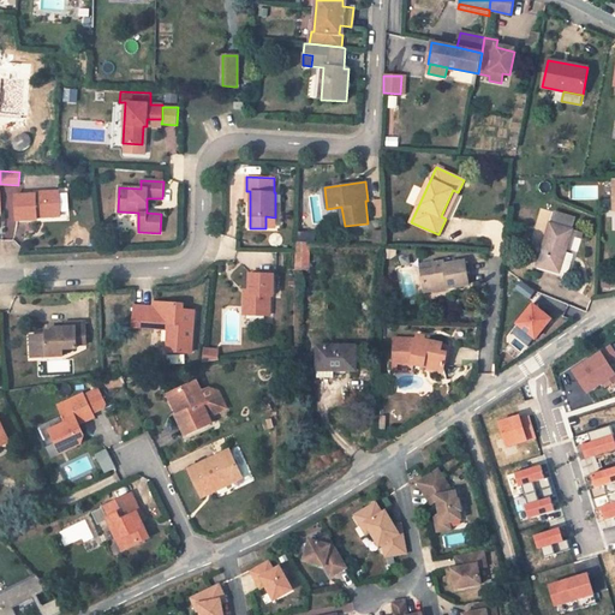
[(446,219),(458,192),(453,190),(441,216),(446,219)]
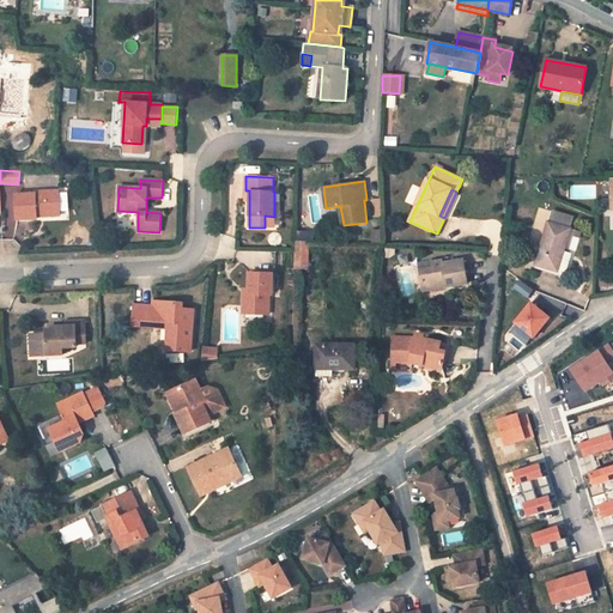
[(59,192),(36,192),(36,194),(16,195),(17,220),(37,219),(37,217),(37,213),(60,212),(59,192)]
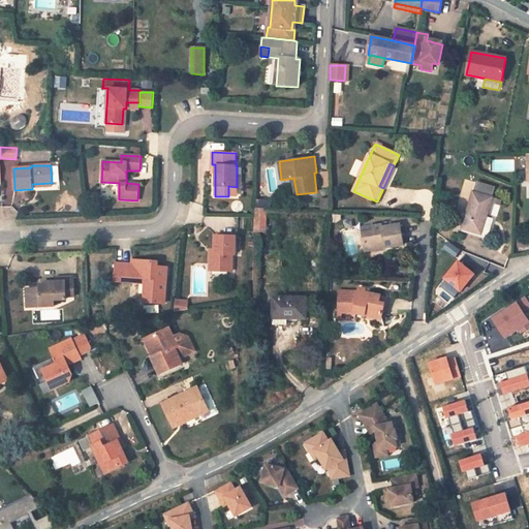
[(495,187),(477,182),(474,192),(492,197),(495,187)]
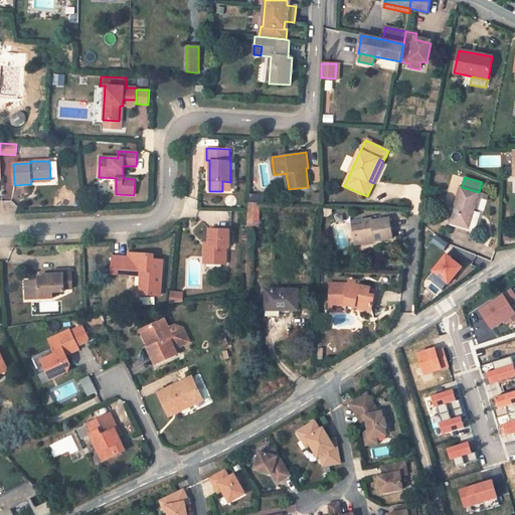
[(462,187),(461,187),(451,222),(468,227),(469,226),(465,225),(470,209),(474,211),(479,192),(462,187)]
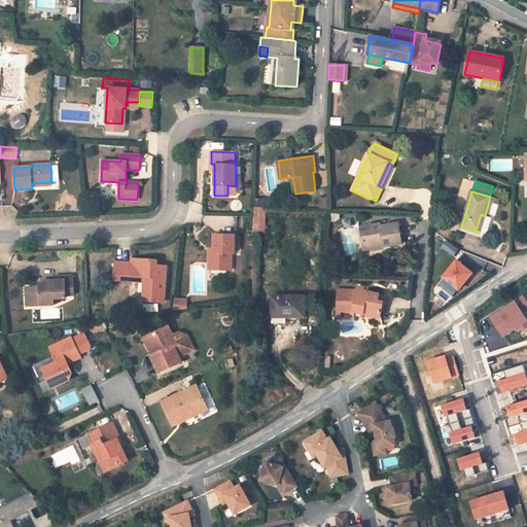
[(264,223),(265,208),(254,207),(253,216),(253,223),(264,223)]
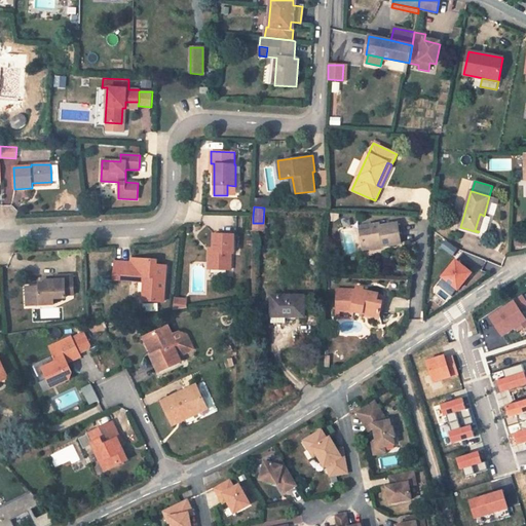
[(484,216),(480,214),(475,230),(479,231),(486,233),(491,218),(484,216)]
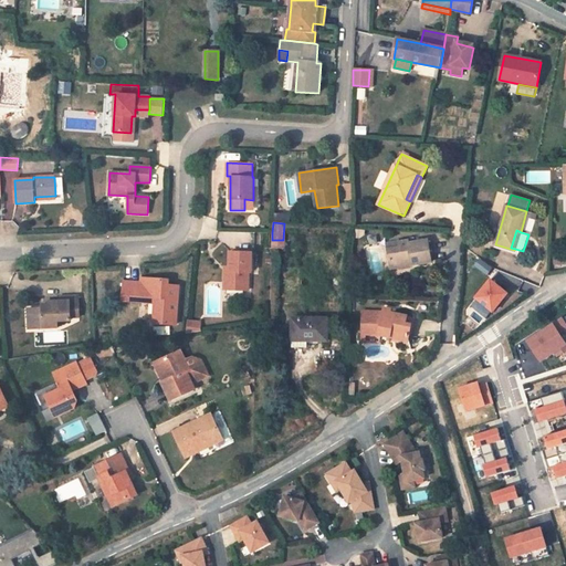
[(432,262),(429,240),(409,243),(409,241),(399,242),(400,248),(388,250),(390,269),(400,268),(399,264),(407,263),(407,266),(432,262)]
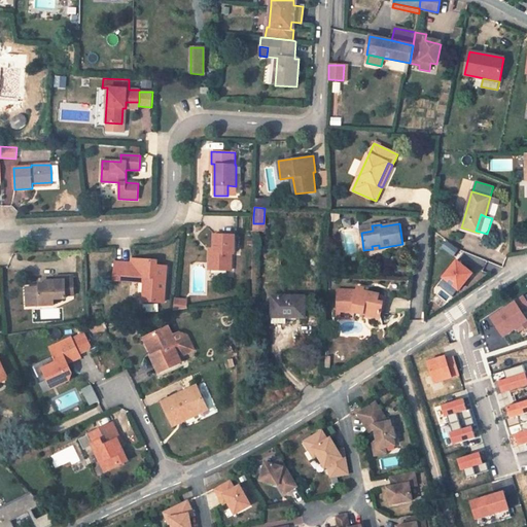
[(235,235),(214,235),(214,248),(214,253),(210,253),(209,270),(231,271),(232,253),(234,253),(235,235)]
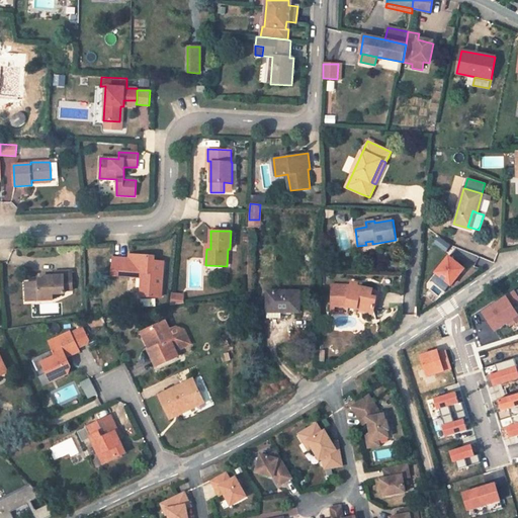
[(161,297),(164,262),(154,261),(154,257),(134,255),(133,272),(142,273),(142,277),(141,295),(161,297)]
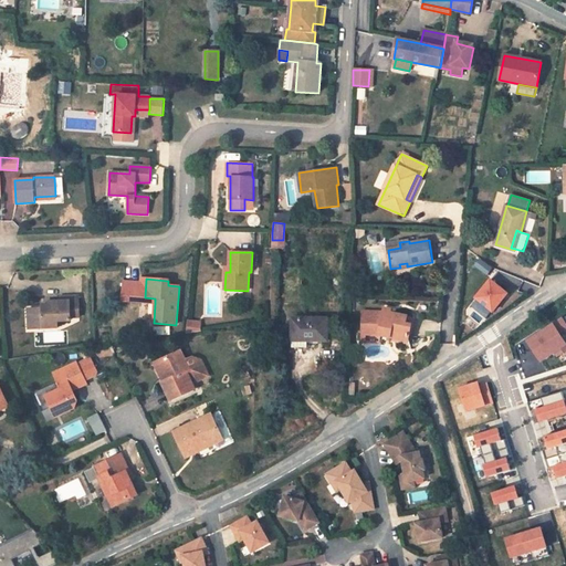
[(477,299),(471,306),(486,318),(492,311),(493,312),(507,294),(491,280),(477,299)]
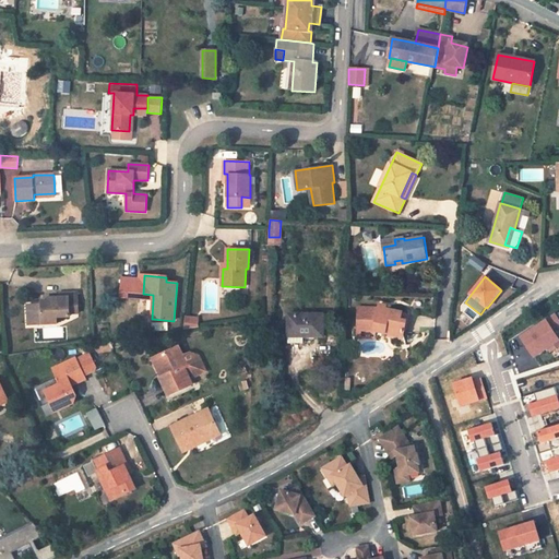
[(141,280),(122,278),(121,297),(139,298),(140,294),(141,280)]
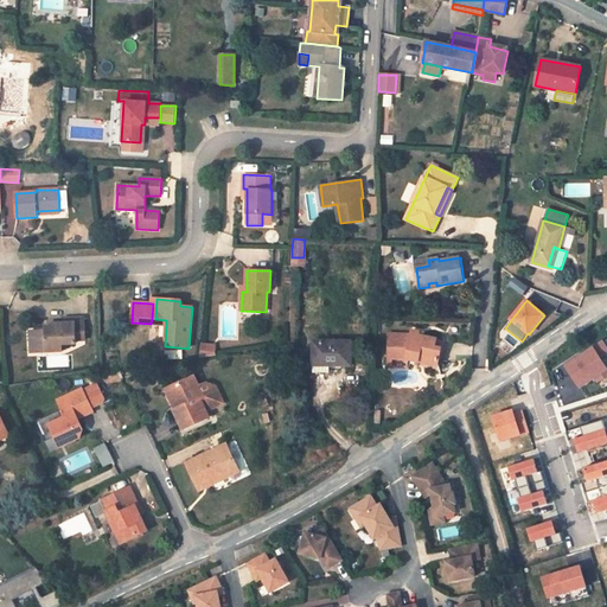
[(84,318),(64,318),(64,324),(55,324),(55,326),(55,331),(45,331),(30,332),(30,346),(46,346),(46,352),(62,351),(62,344),(76,344),(76,340),(85,340),(84,318)]
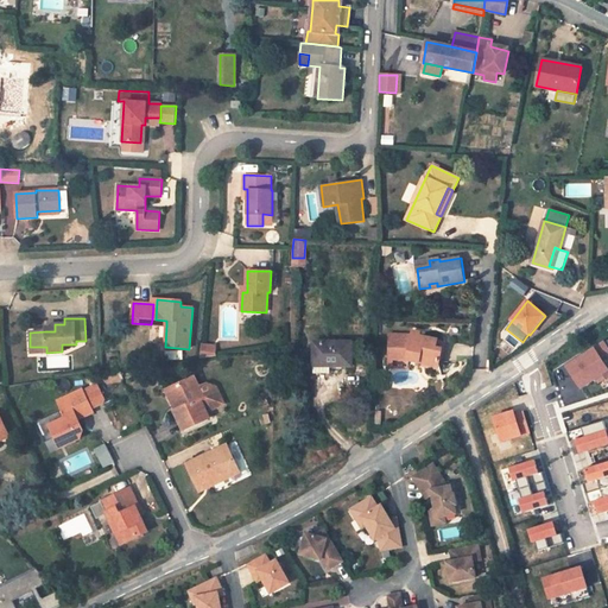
[(420,333),(413,331),(412,335),(390,335),(388,366),(392,367),(393,359),(406,359),(419,361),(419,360),(424,358),(439,361),(442,349),(436,348),(437,340),(425,337),(420,336),(419,336),(420,333)]
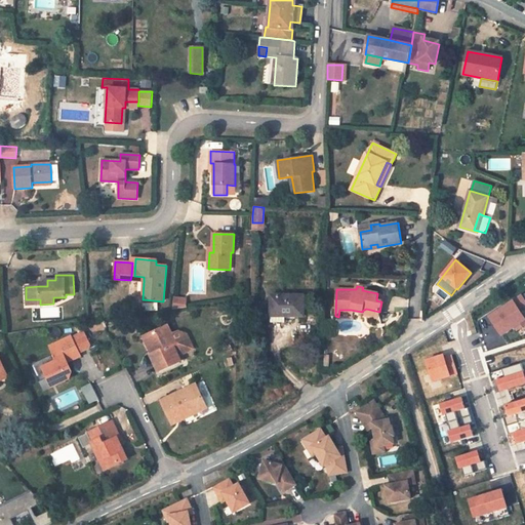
[(524,309),(524,299),(520,293),(486,315),(500,336),(514,328),(516,331),(522,327),(520,323),(524,320),(524,317),(521,312),(524,309)]
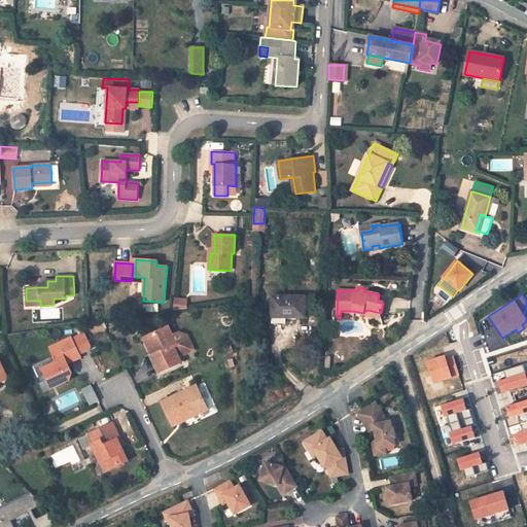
[(305,296),(272,296),(272,317),(286,317),(305,317),(305,296)]
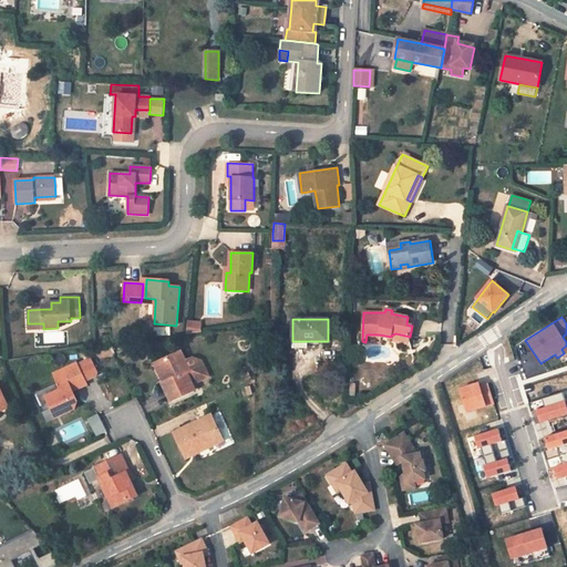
[(187,321),(187,332),(202,333),(202,322),(187,321)]
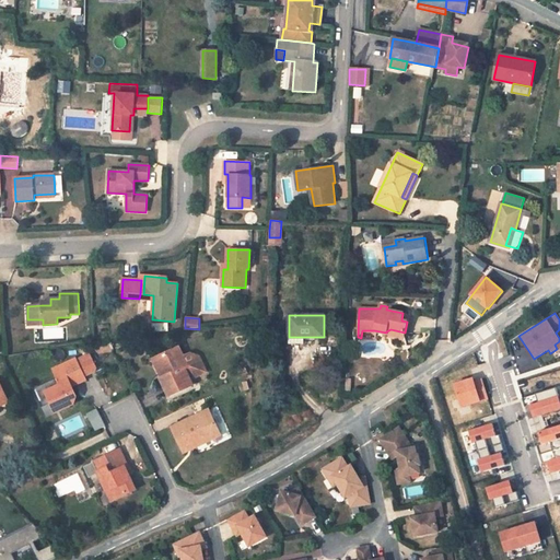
[(167,323),(152,324),(152,333),(168,330),(167,323)]
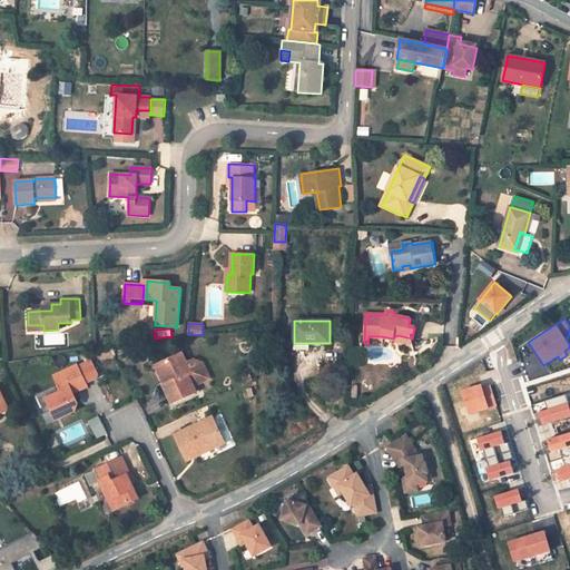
[(202,363),(193,360),(186,363),(182,353),(160,364),(169,383),(164,385),(173,403),(196,392),(193,386),(200,382),(205,370),(202,363)]
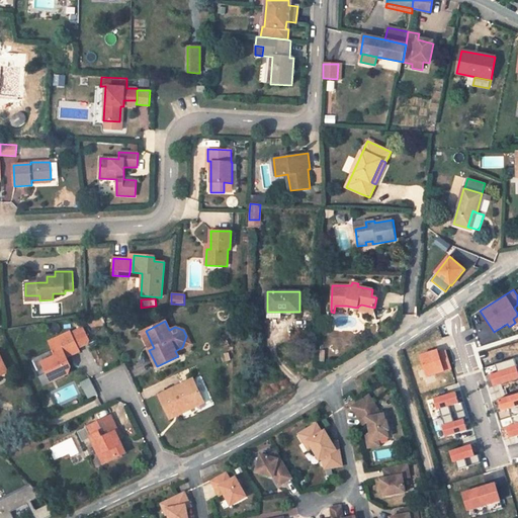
[(64,330),(61,323),(47,329),(51,336),(64,330)]
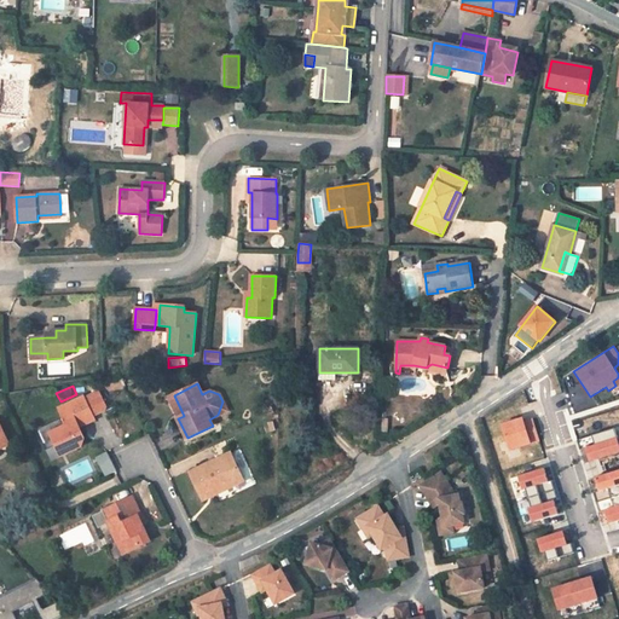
[(99,392),(85,398),(85,397),(59,409),(63,418),(67,426),(51,433),(56,445),(62,444),(65,453),(73,450),(74,452),(77,453),(80,452),(81,449),(80,447),(82,446),(85,438),(80,427),(76,422),(93,414),(105,408),(106,406),(99,392)]
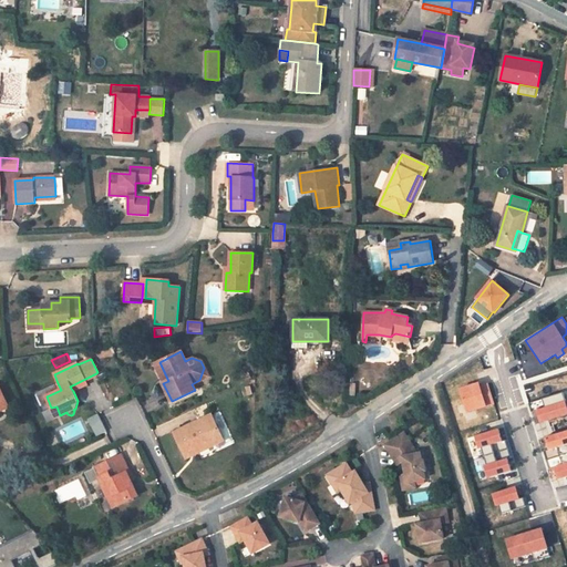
[(160,362),(154,364),(163,382),(163,383),(168,381),(160,362)]
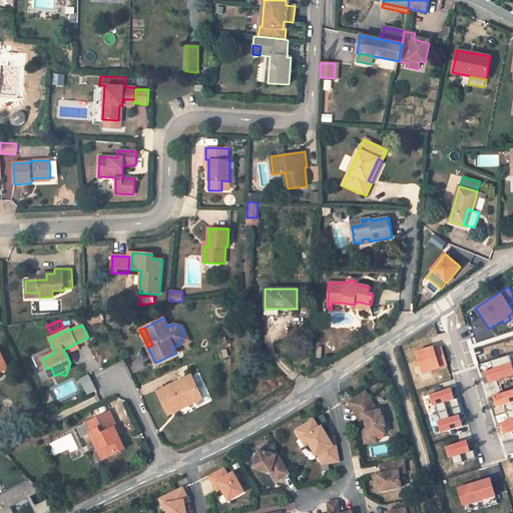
[(79,348),(77,343),(63,350),(66,354),(79,348)]
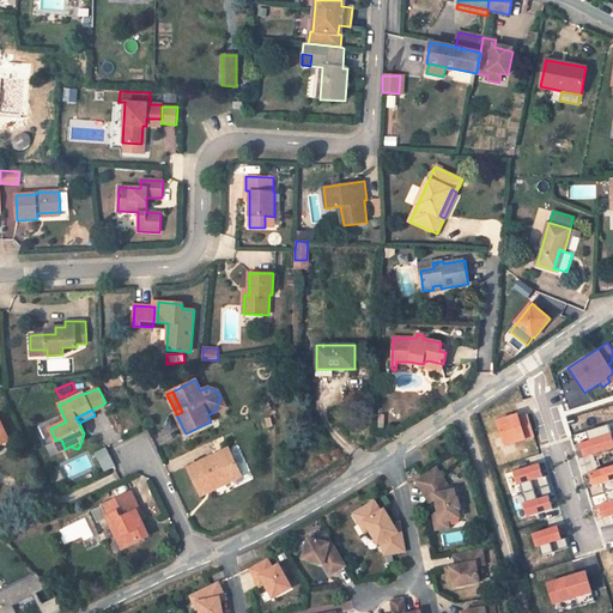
[(66,422),(62,414),(37,425),(47,445),(55,441),(50,429),(66,422)]
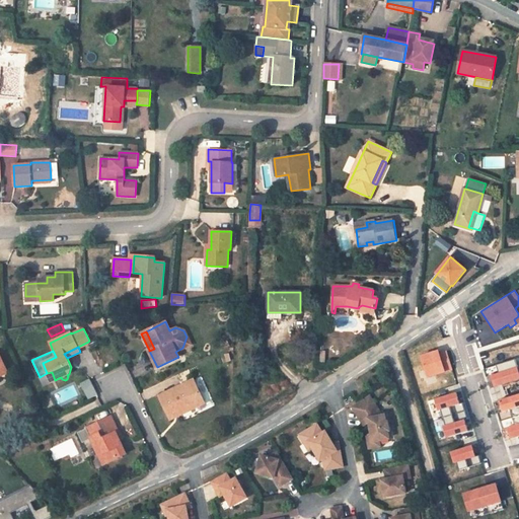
[(446,352),(439,354),(438,351),(421,356),(427,377),(451,370),(446,352)]
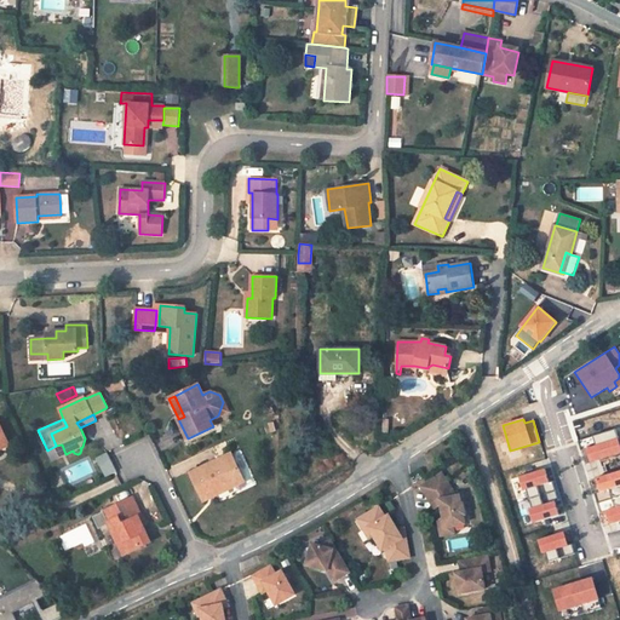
[(593,436),(596,445),(585,448),(590,463),(619,453),(619,447),(615,430),(593,436)]
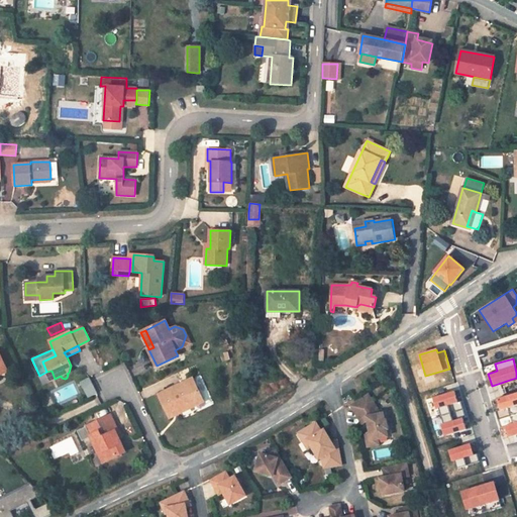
[(55,379),(52,371),(46,372),(39,376),(43,384),(55,379)]
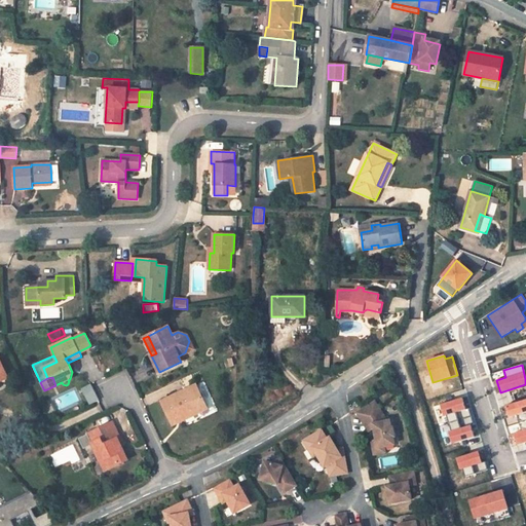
[(81,388),(89,405),(99,400),(90,384),(81,388)]
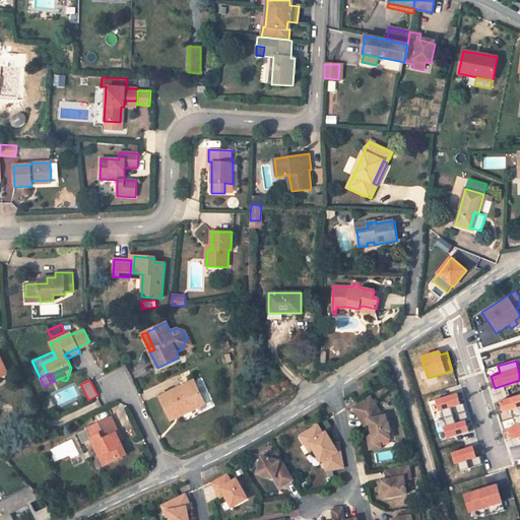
[(204,400),(194,381),(159,397),(169,415),(187,406),(188,408),(204,400)]
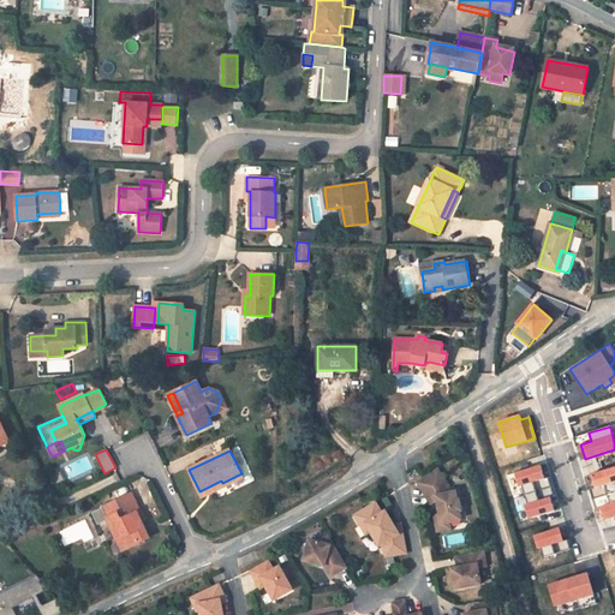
[(541,465),(514,473),(518,487),(521,485),(525,494),(550,487),(548,477),(544,478),(541,465)]
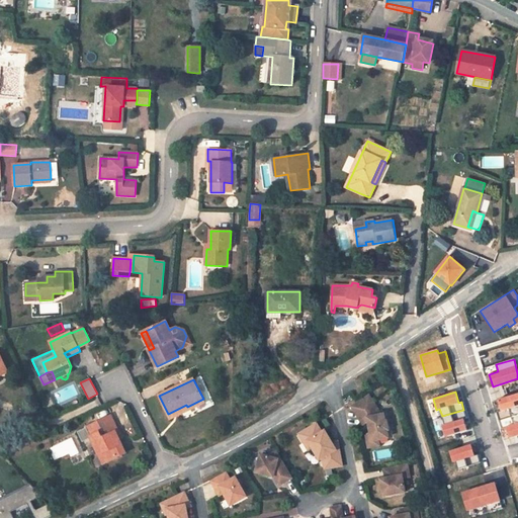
[(501,420),(517,414),(517,393),(498,400),(501,411),(498,412),(501,420)]
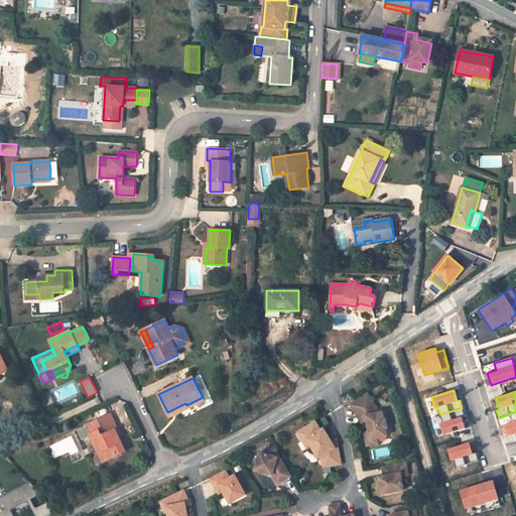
[(380,412),(368,394),(350,405),(358,417),(365,413),(367,419),(369,433),(365,434),(367,445),(378,443),(377,437),(387,435),(385,428),(387,427),(385,418),(384,419),(382,412),(380,412)]
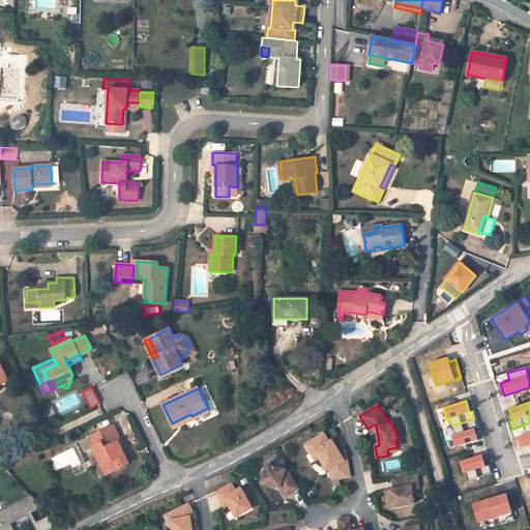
[(190,414),(172,423),(174,428),(209,411),(208,408),(192,416),(190,414)]
